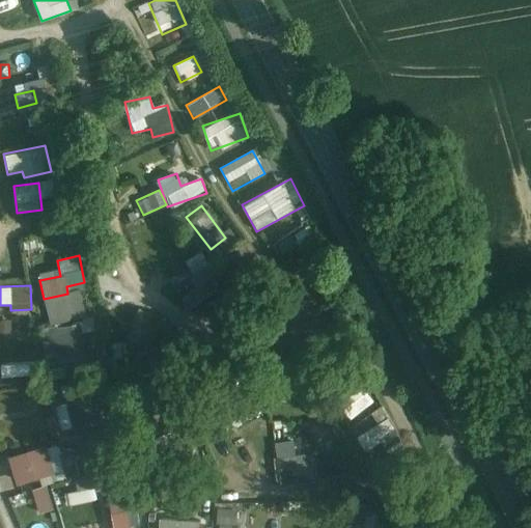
[(136,309),(126,336),(152,348),(163,321),(136,309)]
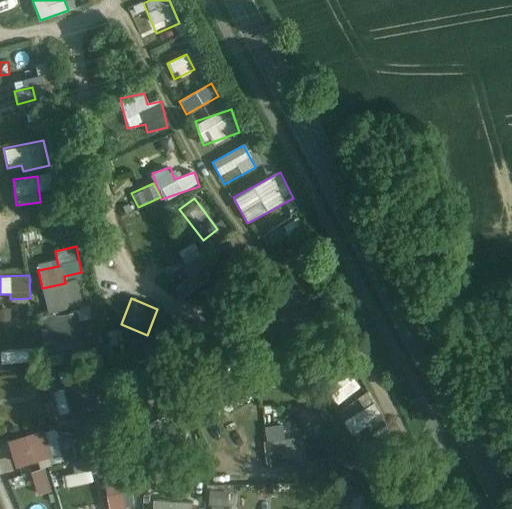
[(0,321),(12,322),(12,309),(0,308),(0,321)]
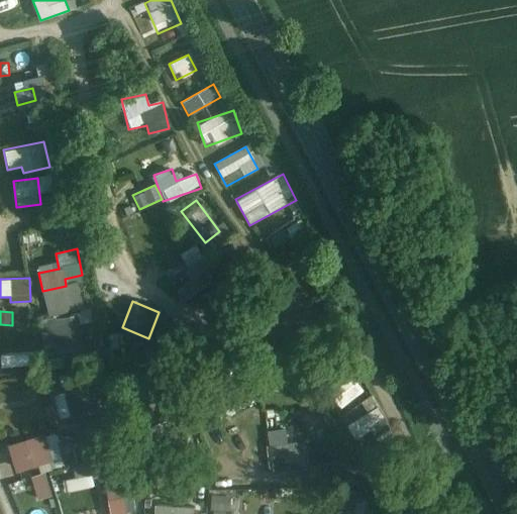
[(56,318),(58,351),(83,350),(81,317),(56,318)]
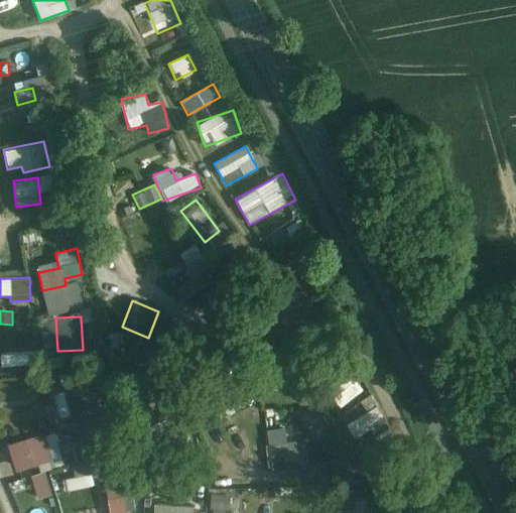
[(3,367),(30,366),(29,353),(2,354),(3,367)]
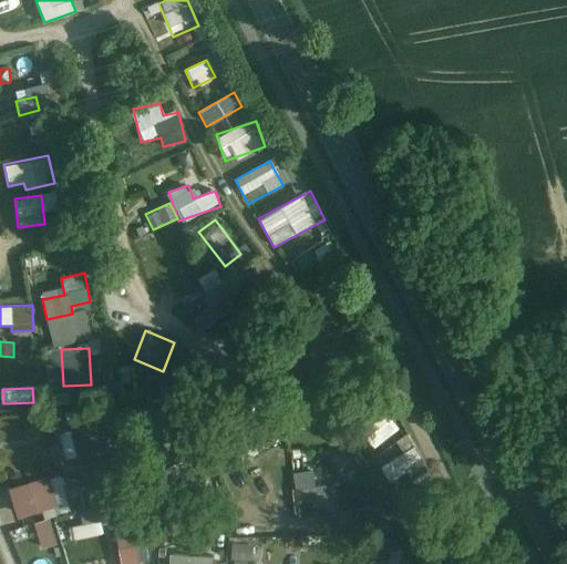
[(374,447),(402,430),(389,408),(361,426),(374,447)]
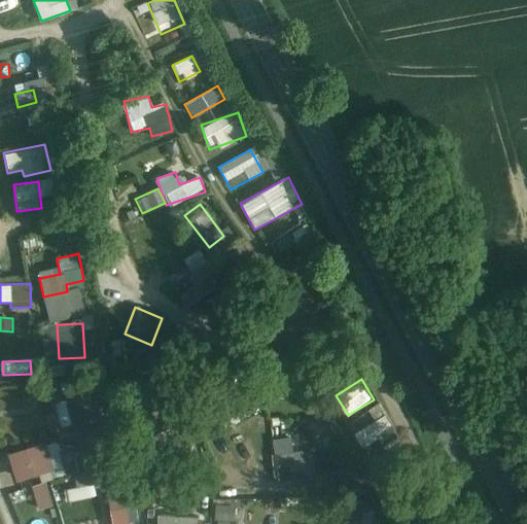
[(59,398),(62,422),(103,418),(100,394),(59,398)]
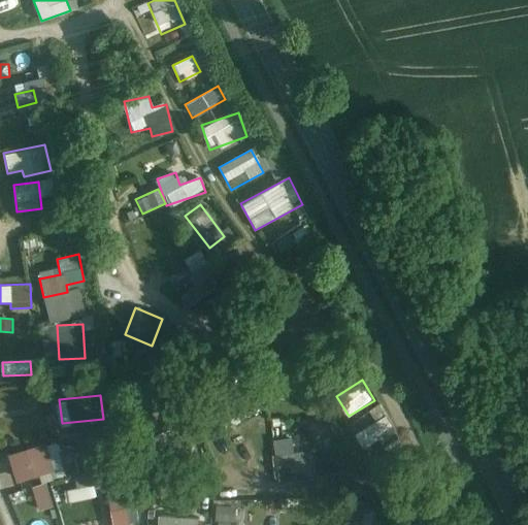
[(363,446),(394,431),(381,400),(349,416),(363,446)]
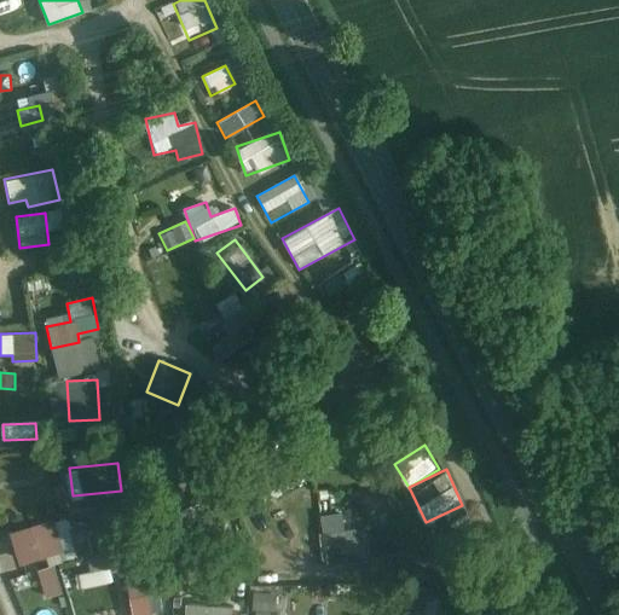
[(347,511),(325,512),(329,562),(362,560),(359,528),(348,529),(347,511)]
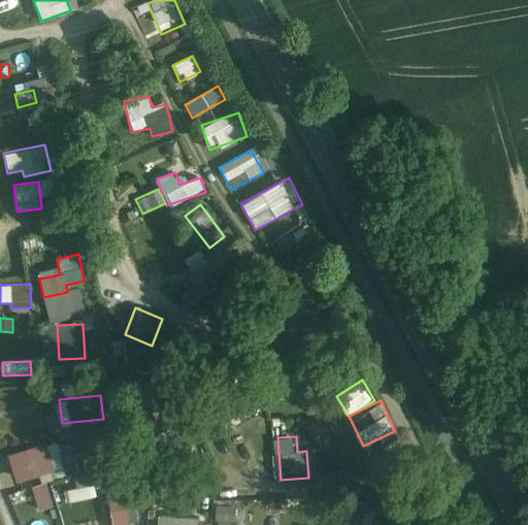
[(316,452),(322,472),(356,463),(350,441),(316,452)]
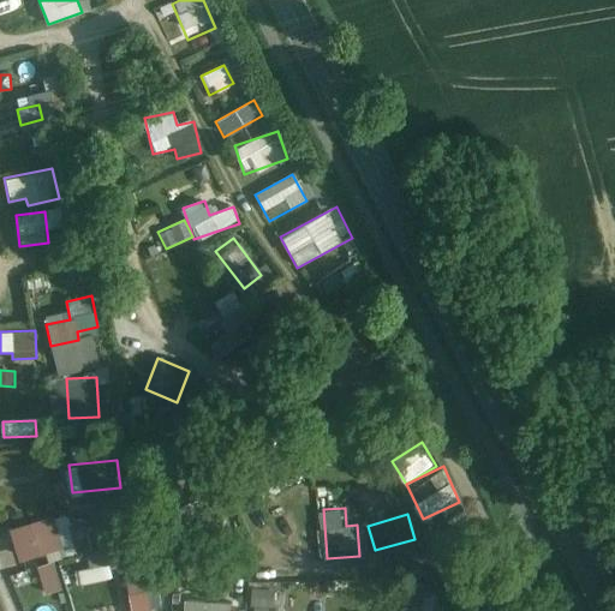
[(12,527),(21,564),(78,551),(72,526),(59,529),(57,516),(12,527)]
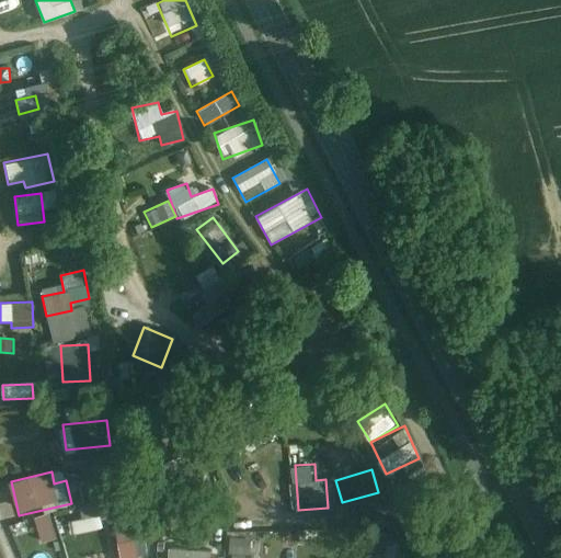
[(104,530),(103,515),(111,514),(110,501),(82,504),(84,520),(71,521),(72,533),(104,530)]
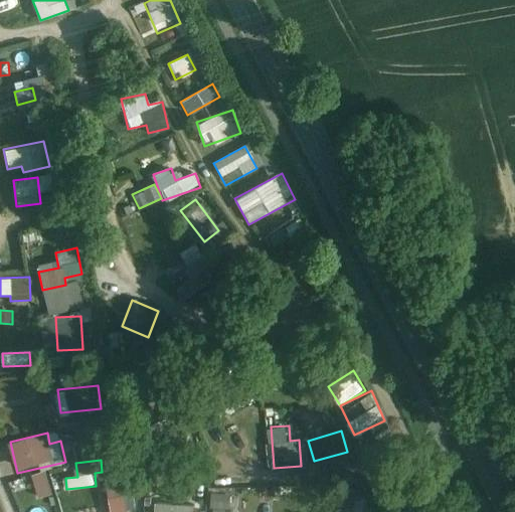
[(49,473),(35,474),(36,497),(50,497),(49,473)]
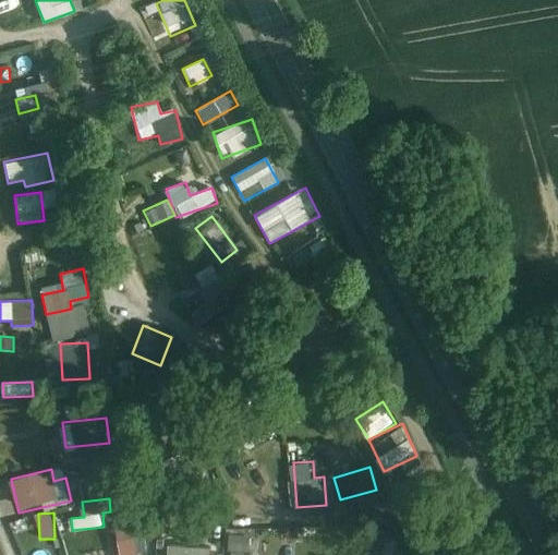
[(144,554),(145,516),(120,516),(119,554),(144,554)]
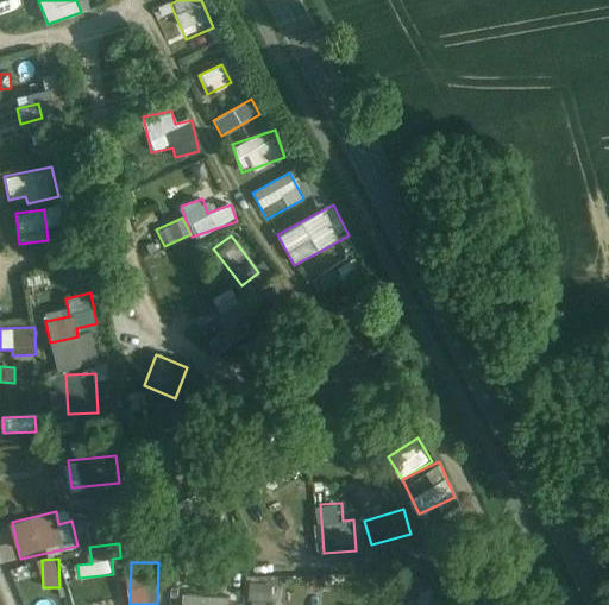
[(432,604),(437,573),(406,568),(400,604),(432,604)]
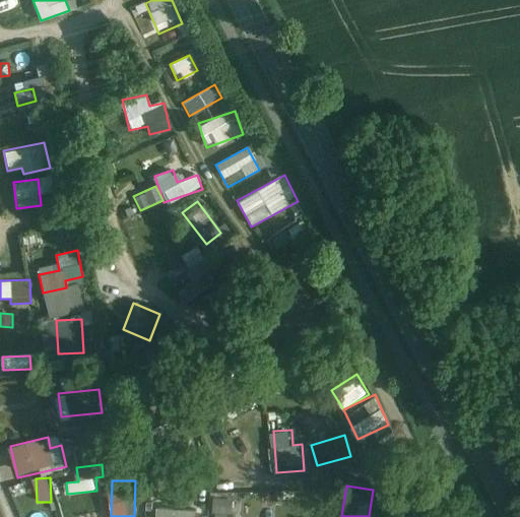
[(98,493),(63,498),(66,516),(73,516),(101,512),(98,493)]
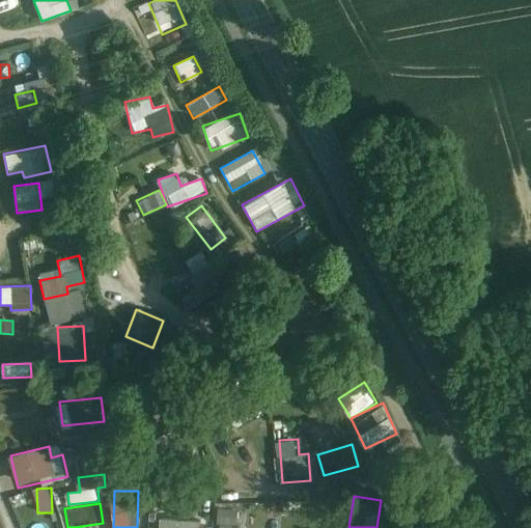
[(241,527),(242,506),(220,506),(219,527),(241,527)]
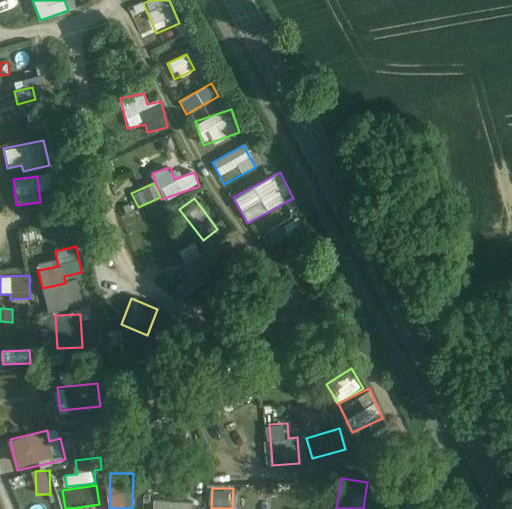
[(156,500),(155,508),(193,508),(194,501),(156,500)]
